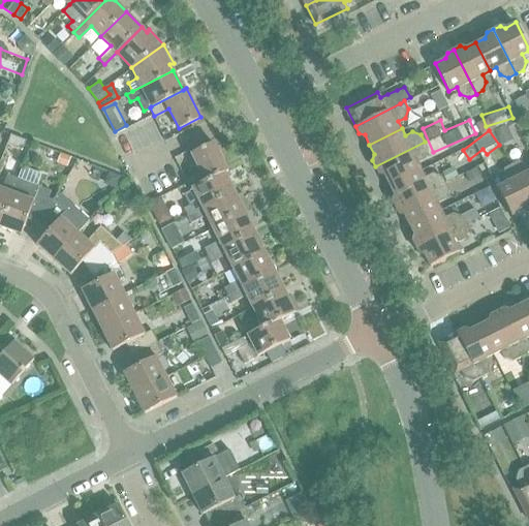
[(6,143),(22,148),(26,138),(10,132),(6,143)]
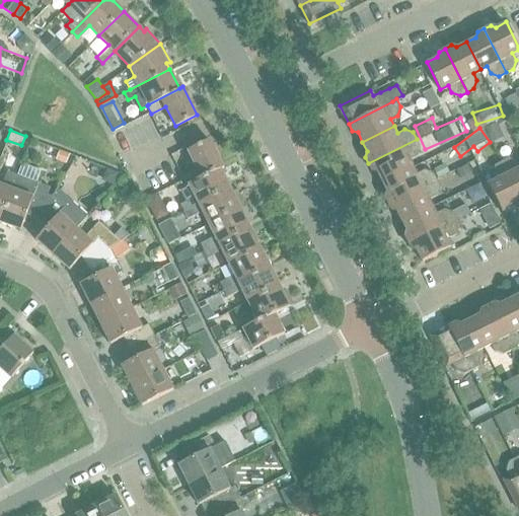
[(187,183),(189,182),(219,167),(220,168),(223,166),(209,138),(187,149),(197,168),(182,175),(187,183)]
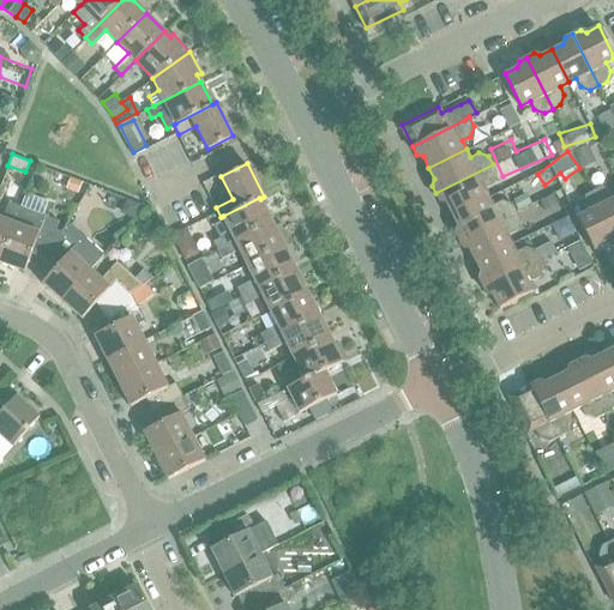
[(446,203),(452,213),(489,195),(485,187),(493,182),(497,173),(493,164),(435,193),(439,200),(446,203)]
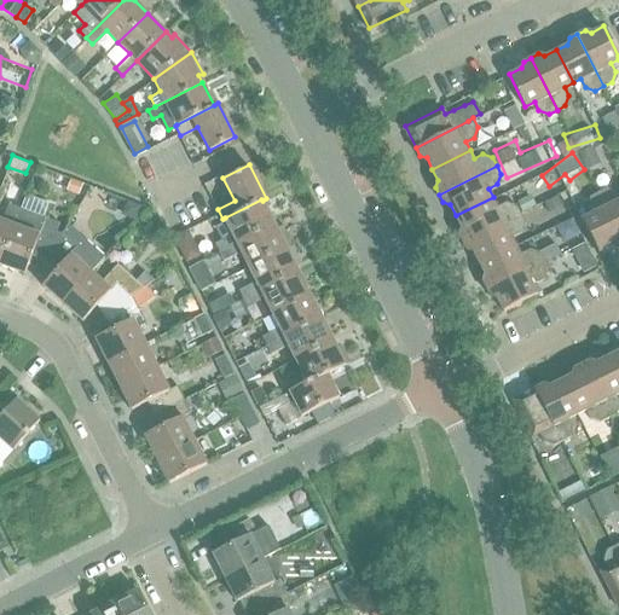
[(606,186),(597,191),(618,232),(618,195),(617,190),(606,186)]
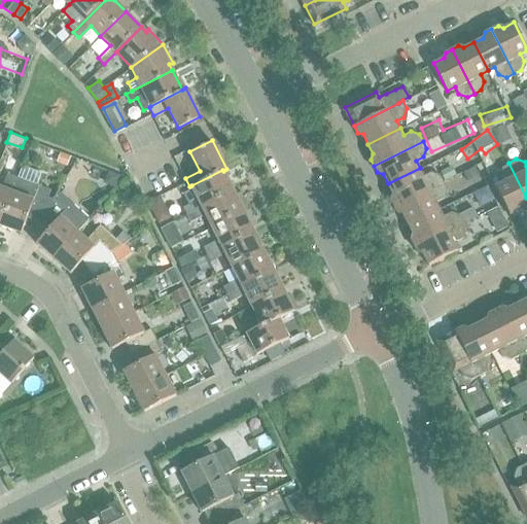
[(94,173),(106,176),(109,164),(97,161),(94,173)]
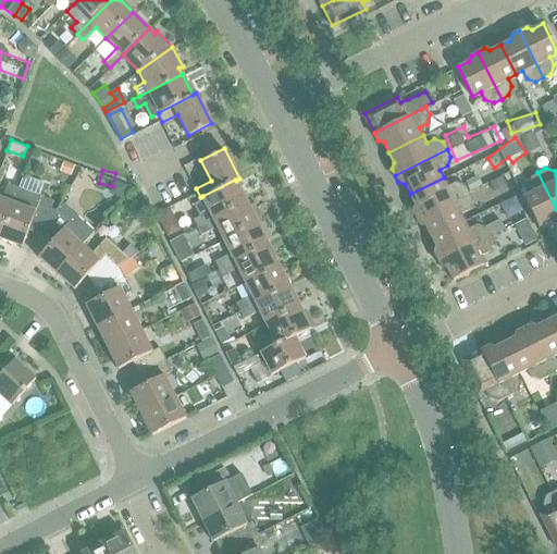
[(556,221),(556,209),(537,172),(531,175),(528,185),(531,193),(523,196),(539,225),(549,220),(555,222),(556,221)]
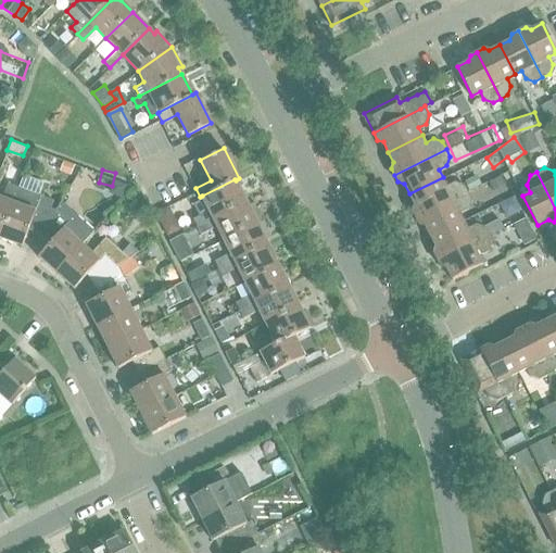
[(413,210),(416,216),(467,190),(464,184),(454,180),(446,184),(443,177),(409,193),(414,204),(413,210)]
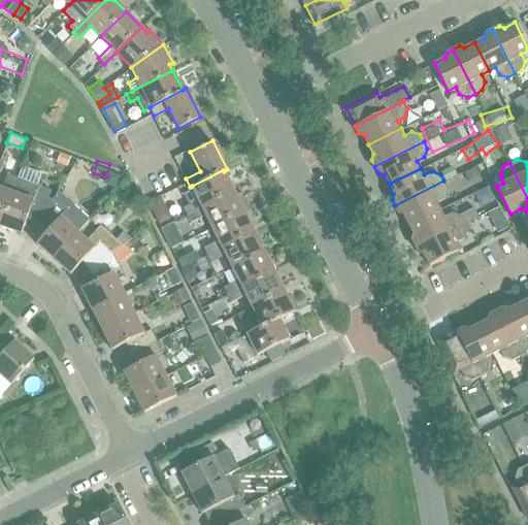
[(233,190),(224,171),(223,170),(192,186),(198,199),(184,206),(187,214),(233,190)]
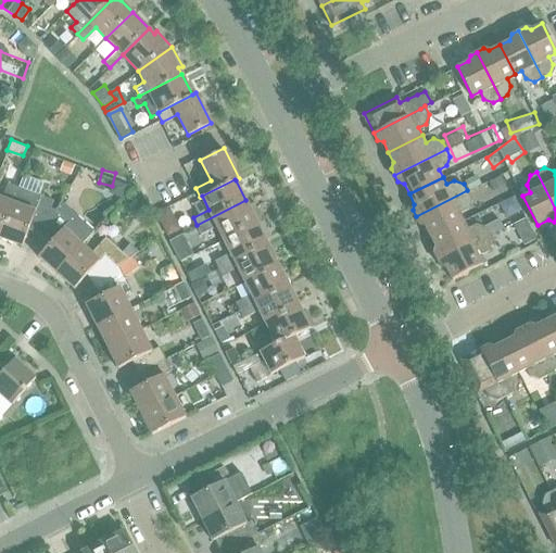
[(0,234),(19,186),(8,181),(1,198),(0,197),(0,234)]
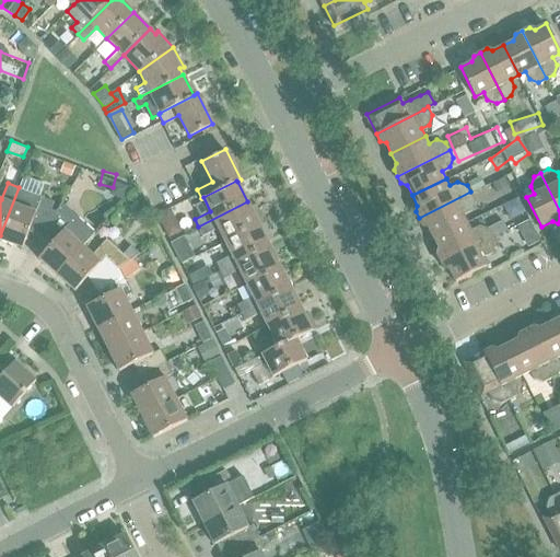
[(28,230),(39,236),(56,210),(50,208),(54,200),(19,187),(0,235),(0,239),(22,246),(28,230)]
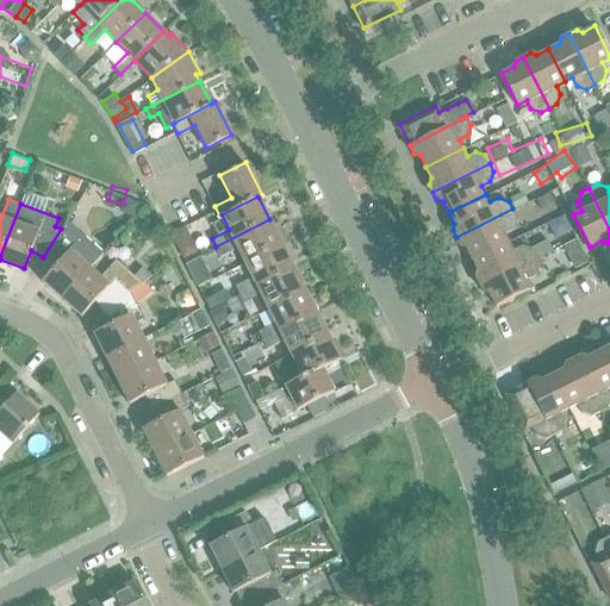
[(466,247),(472,258),(509,239),(505,231),(514,227),(517,217),(512,208),(456,237),(460,245),(466,247)]
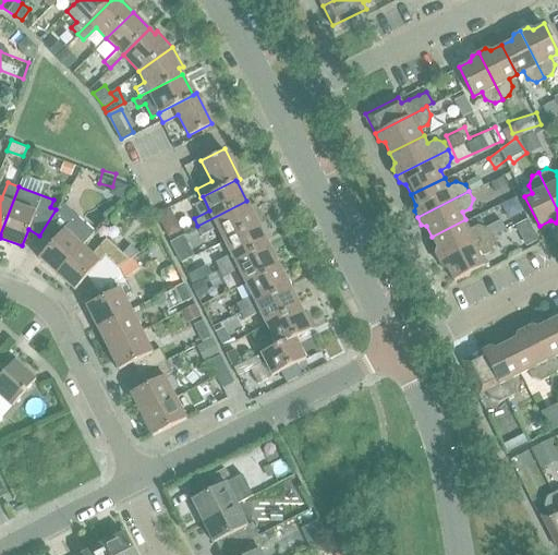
[(50,242),(38,256),(56,272),(82,244),(97,228),(64,198),(56,209),(39,236),(50,242)]
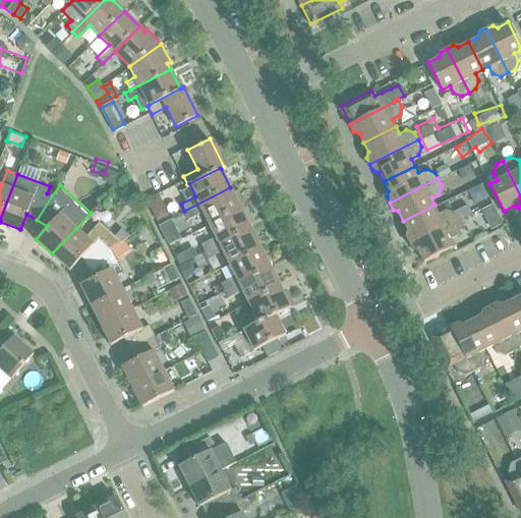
[(147,197),(162,218),(175,208),(159,187),(147,197)]
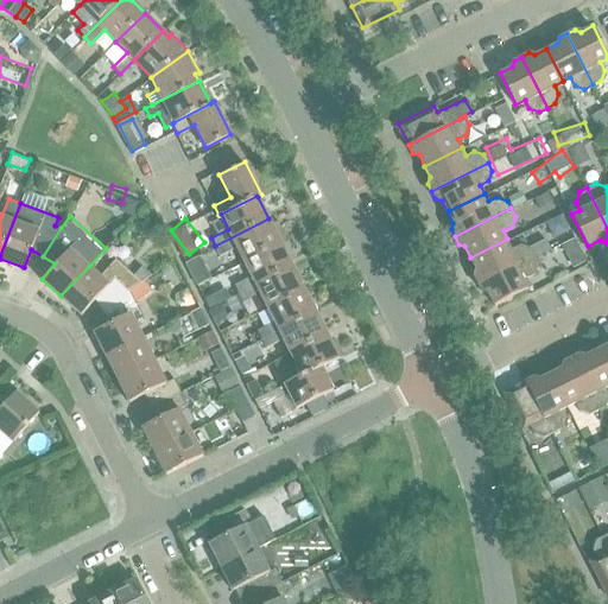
[(236,246),(244,260),(280,242),(268,218),(215,246),(220,254),(236,246)]
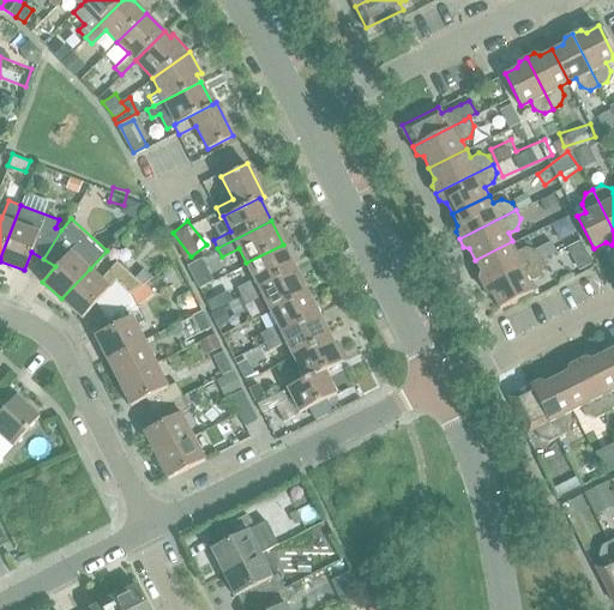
[(479,278),(482,285),(540,257),(535,248),(525,246),(517,249),(512,241),(475,260),(481,271),(479,278)]
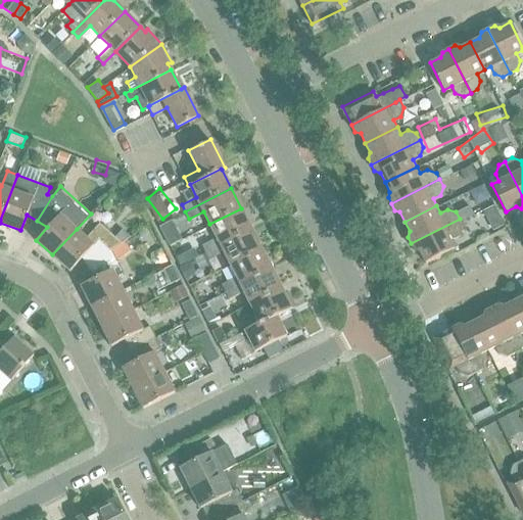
[(201,244),(205,251),(251,228),(241,208),(209,224),(217,237),(201,244)]
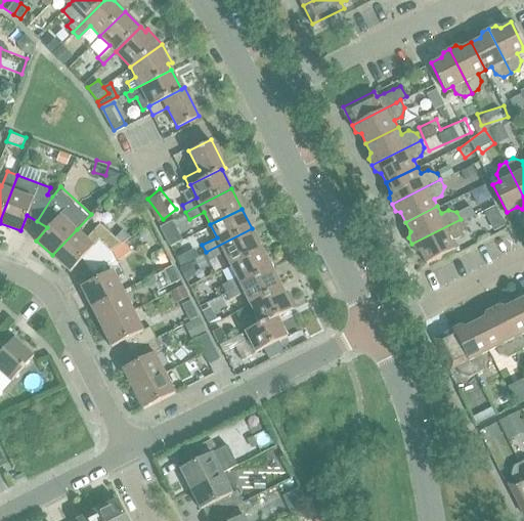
[(461,219),(411,244),(415,250),(421,252),(426,262),(457,246),(454,239),(461,234),(464,226),(461,219)]
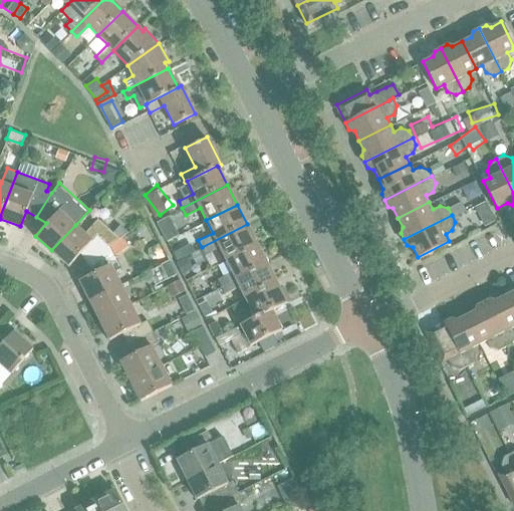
[(79,253),(87,262),(109,245),(127,231),(119,224),(112,232),(97,218),(84,233),(75,225),(51,250),(68,265),(79,253)]
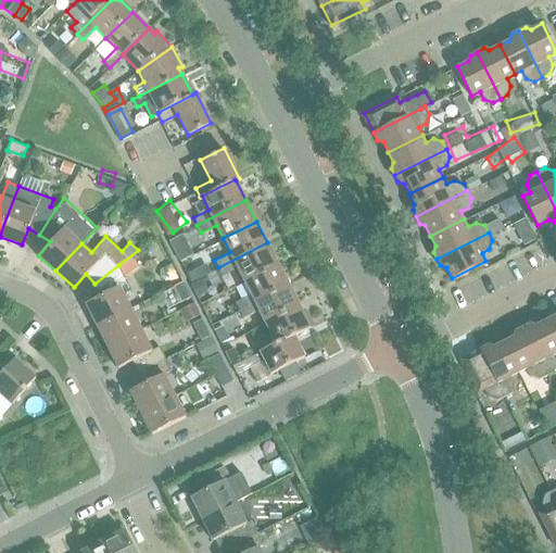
[(238,267),(244,280),(277,263),(267,242),(218,267),(222,275),(238,267)]
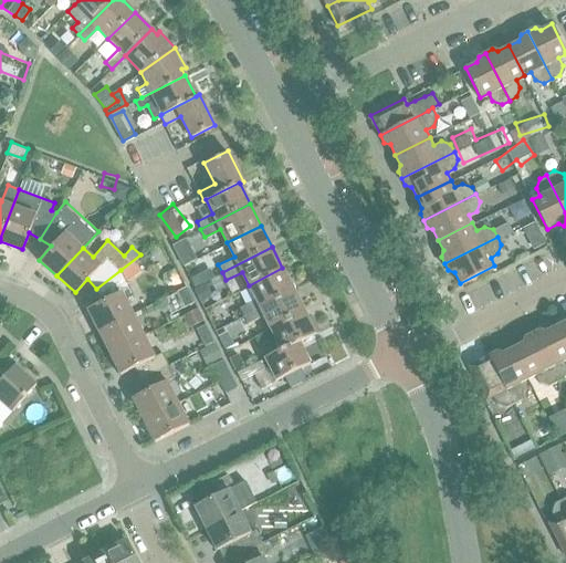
[(205,295),(226,289),(217,262),(196,270),(205,295)]
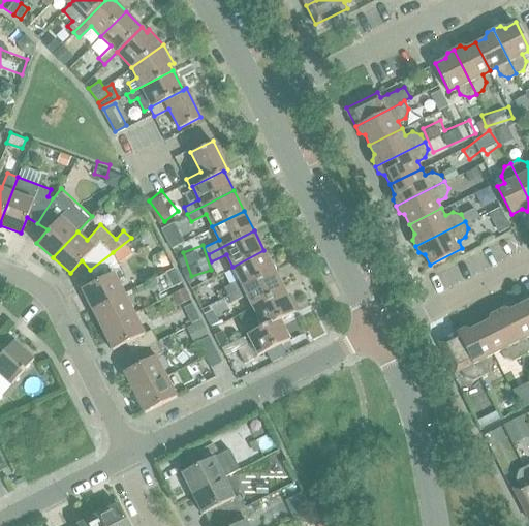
[(224,286),(227,294),(274,271),(263,250),(232,267),(239,279),(224,286)]
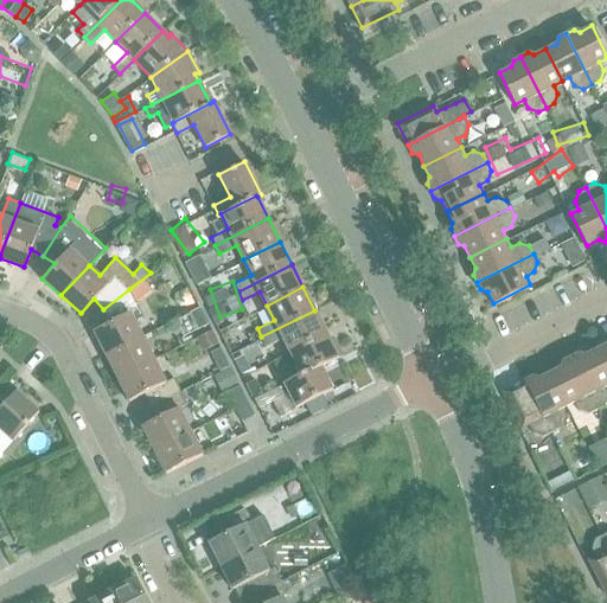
[(93,329),(106,353),(142,335),(135,322),(144,318),(129,289),(103,309),(112,321),(93,329)]
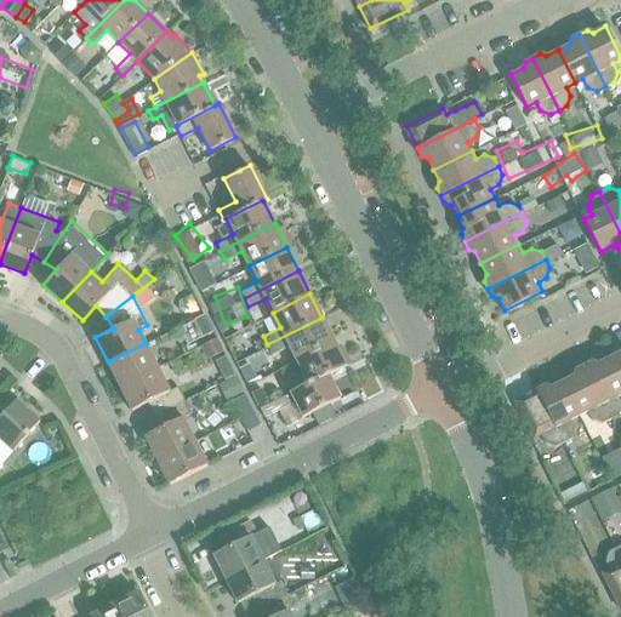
[(193,318),(203,336),(214,330),(204,313),(193,318)]
